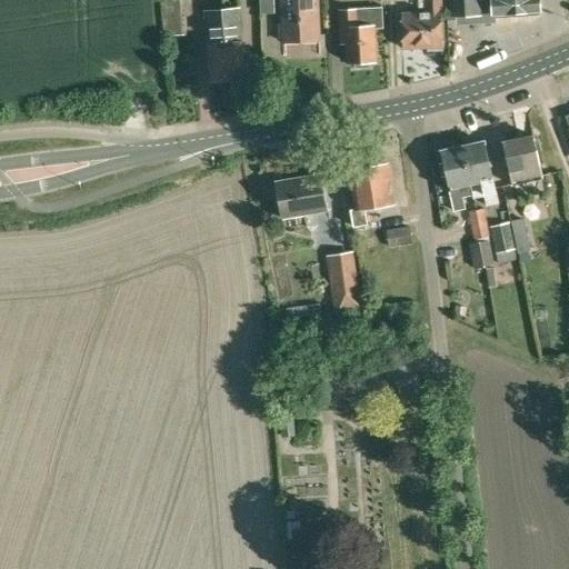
[(166,0),(161,0),(162,18),(183,17),(182,0),(166,0)]
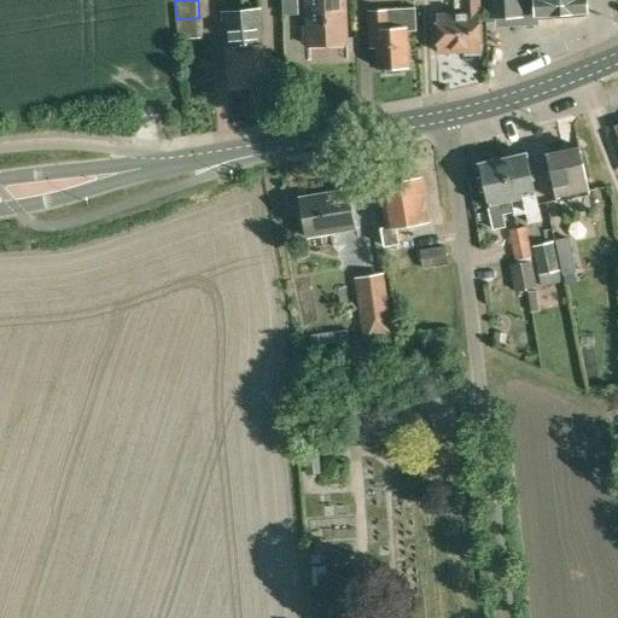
[(304,0),(307,46),(347,44),(344,0),(304,0)]
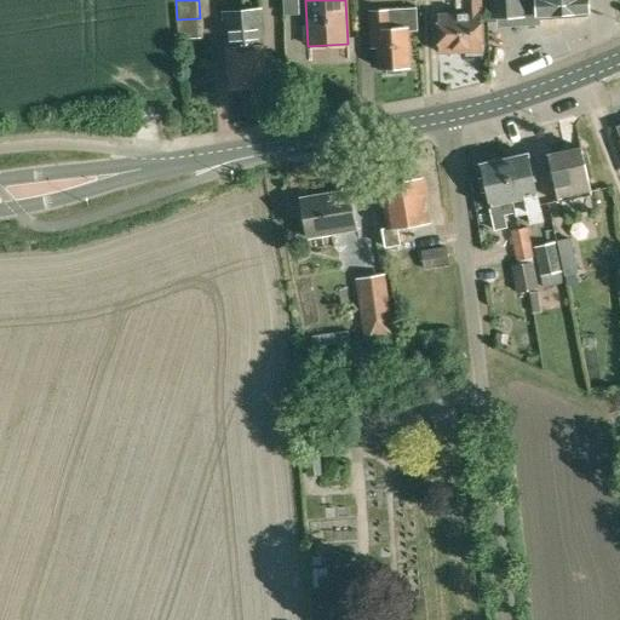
[(464,57),(482,57),(481,0),(464,0),(465,13),(437,15),(438,53),(464,52),(464,57)]
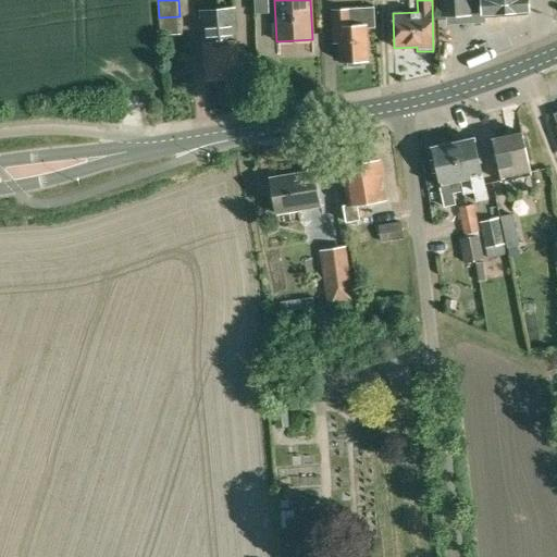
[(441,0),(443,16),(446,16),(447,21),(484,17),(484,14),(529,11),(528,0),(441,0)]
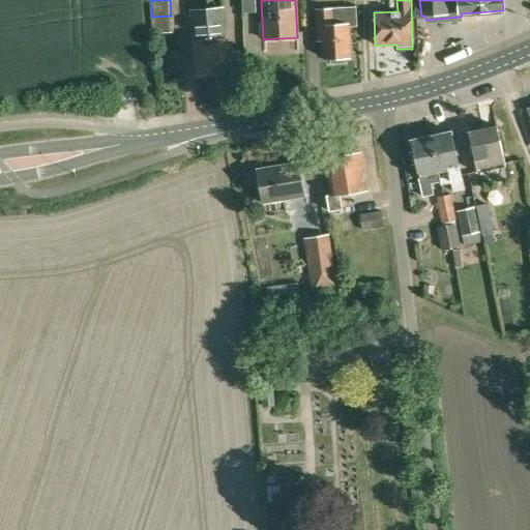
[(196,77),(212,76),(230,74),(227,38),(225,39),(223,8),(209,9),(190,11),(194,41),(193,41),(196,77)]
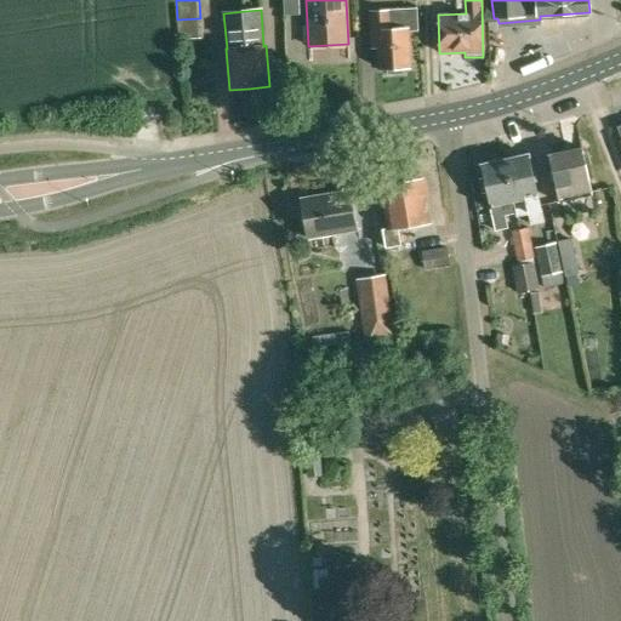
[(403,74),(402,68),(409,67),(408,30),(417,30),(417,10),(371,11),(372,49),(379,49),(380,68),(387,68),(387,74),(403,74)]
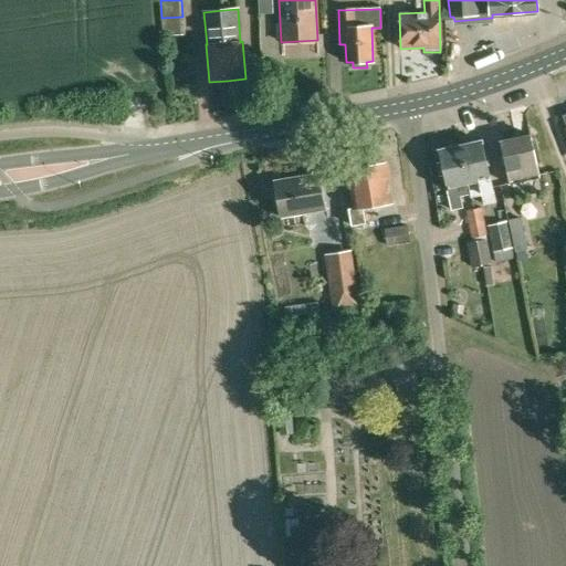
[(509,180),(538,175),(531,136),(501,142),(509,180)]
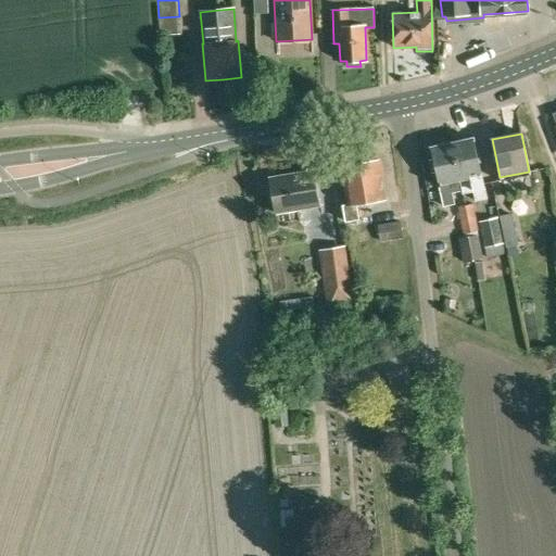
[(455,142),(453,143),(460,179),(459,179),(462,192),(472,189),(475,199),(485,197),(474,139),(471,139),(466,136),(457,138),(455,142)]
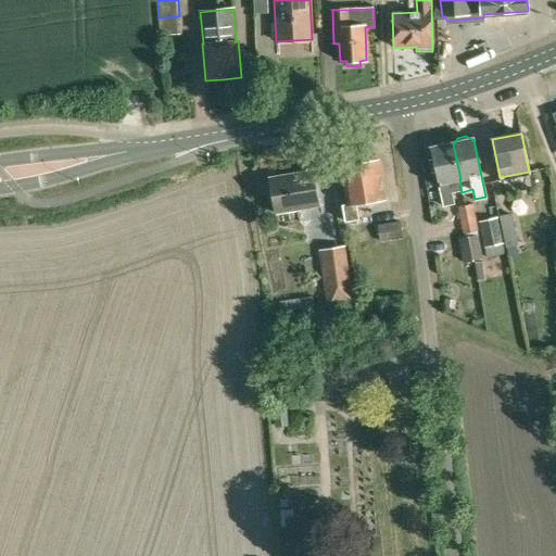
[(433,148),(431,148),(443,206),(454,204),(450,181),(459,179),(460,179),(453,143),(450,143),(445,140),(437,142),(433,148)]
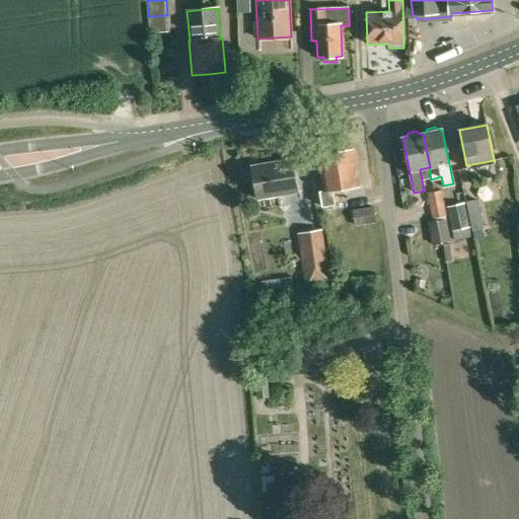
[(331,191),(359,186),(353,149),(318,155),(324,191),(320,192),(323,212),(327,211),(326,206),(335,205),(331,191)]
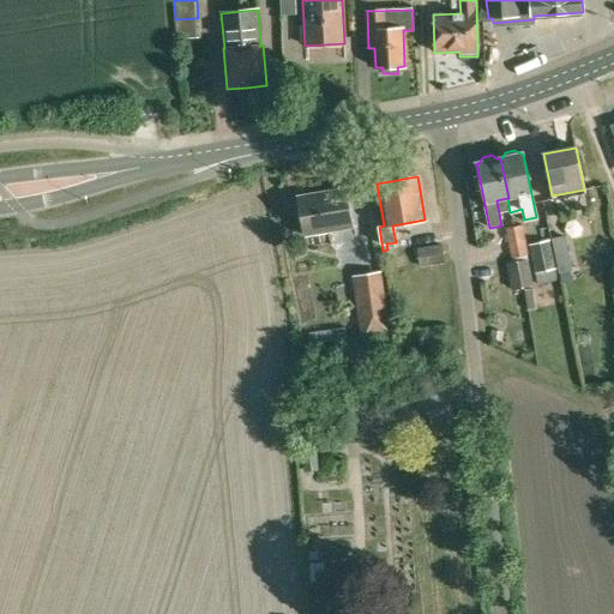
[(347,188),(298,197),(304,235),(305,235),(327,232),(354,227),(347,188)]
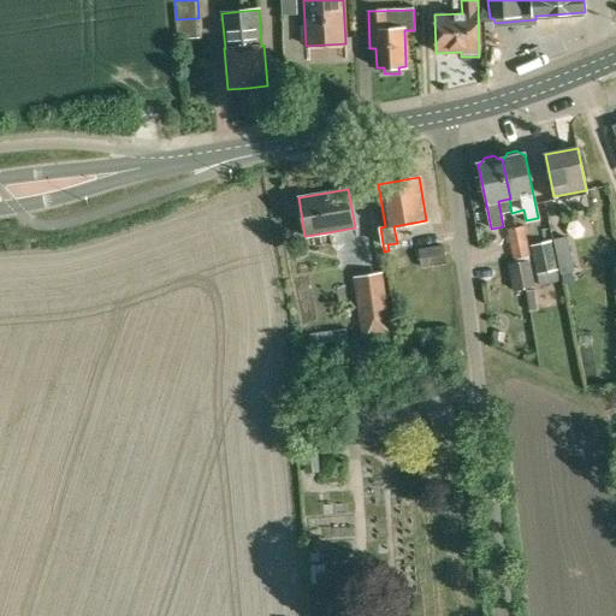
[(516,227),(522,256),(531,255),(525,225),(516,227)]
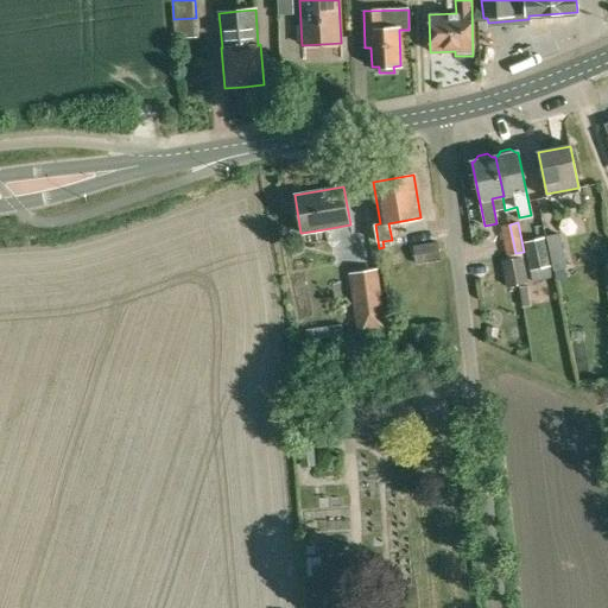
[(515,253),(510,225),(501,226),(506,255),(515,253)]
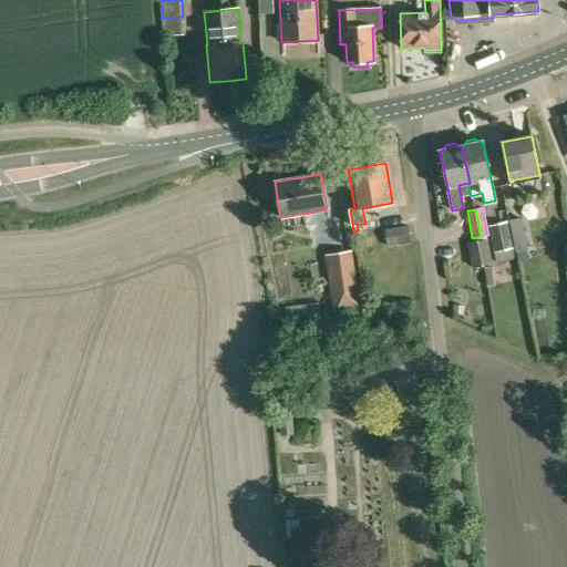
[(495,251),(513,248),(507,222),(488,226),(494,253),(495,251)]
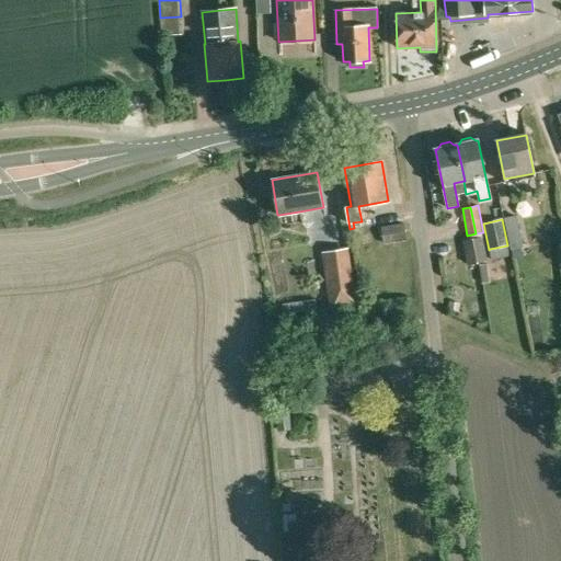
[(384,243),(407,240),(404,222),(380,227),(384,243)]
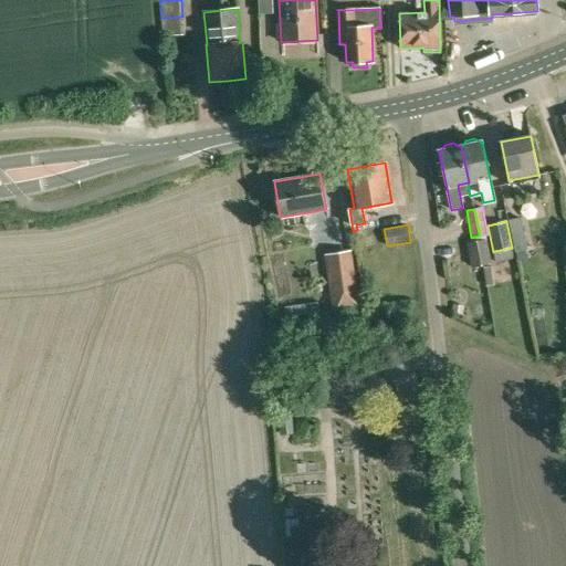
[(481,240),(467,242),(471,266),(486,264),(491,263),(486,239),(481,240)]
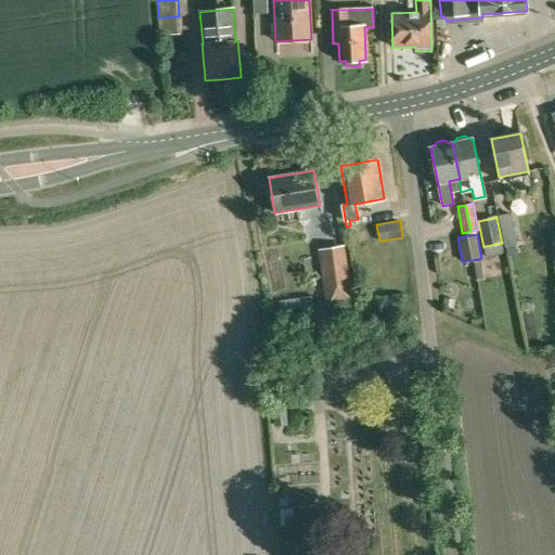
[(325,288),(350,285),(343,245),(319,249),(325,288)]
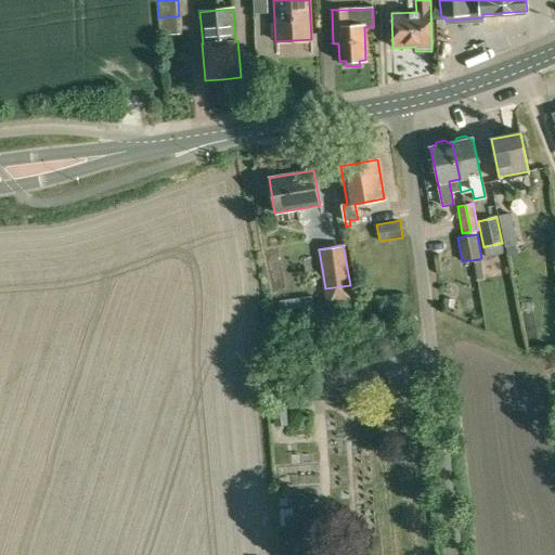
[(287,426),(286,408),(273,408),(273,409),(274,426),(287,426)]
